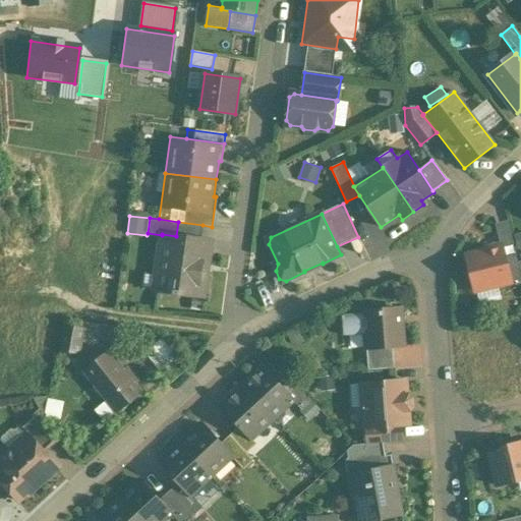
[(203,225),(178,222),(176,236),(200,239),(203,225)]
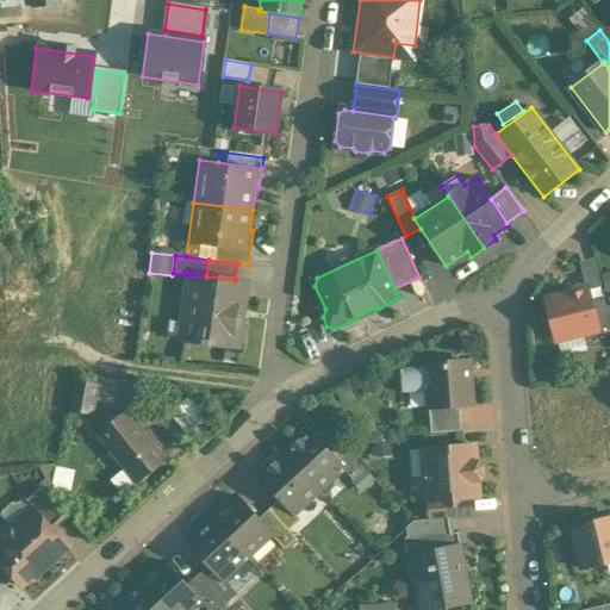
[(206,277),(190,274),(190,275),(180,341),(238,349),(242,321),(240,321),(244,281),(235,280),(206,277)]
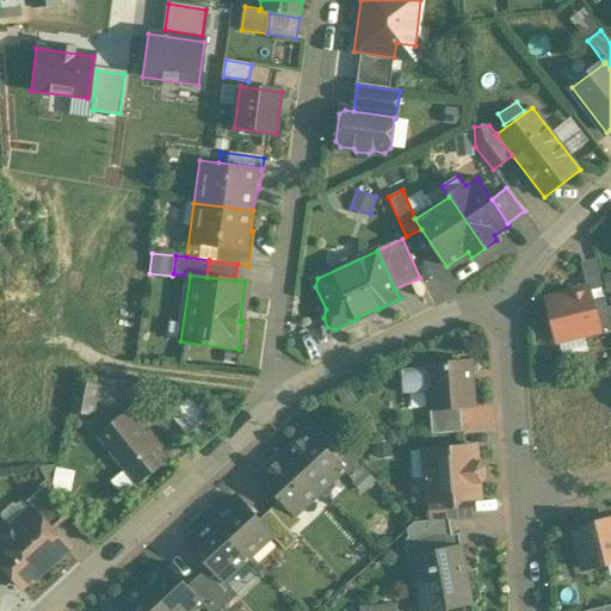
[(588,290),(548,300),(559,341),(599,332),(588,290)]
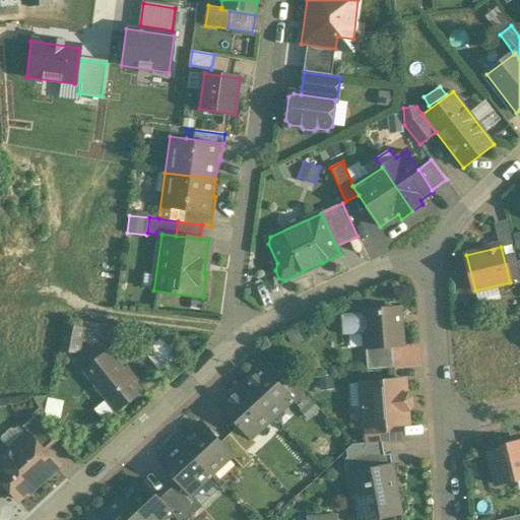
[(399,309),(364,311),(364,314),(341,316),(342,335),(365,333),(366,347),(391,345),(402,345),(399,309)]
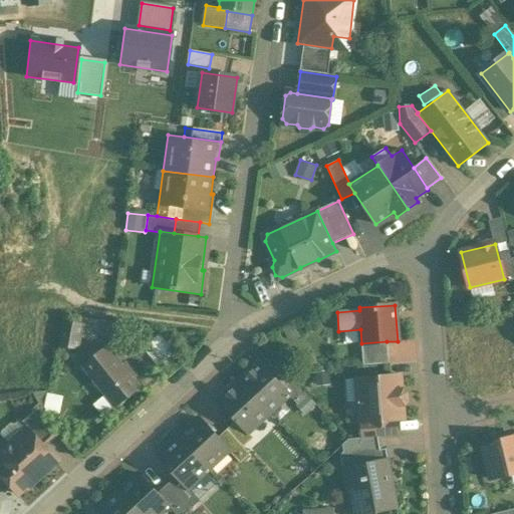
[(85,317),(82,339),(117,342),(119,320),(85,317)]
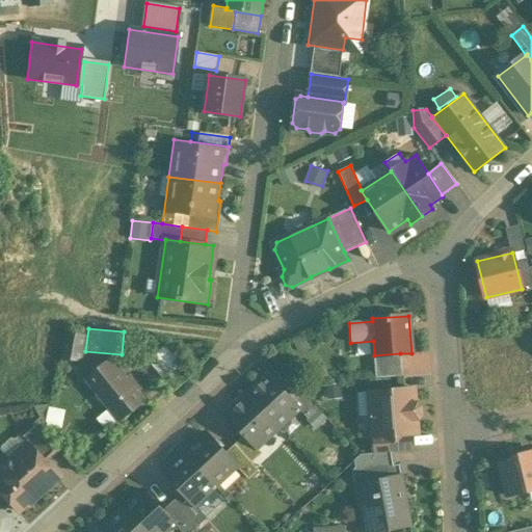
[(85,336),(65,333),(61,358),(80,362),(85,336)]
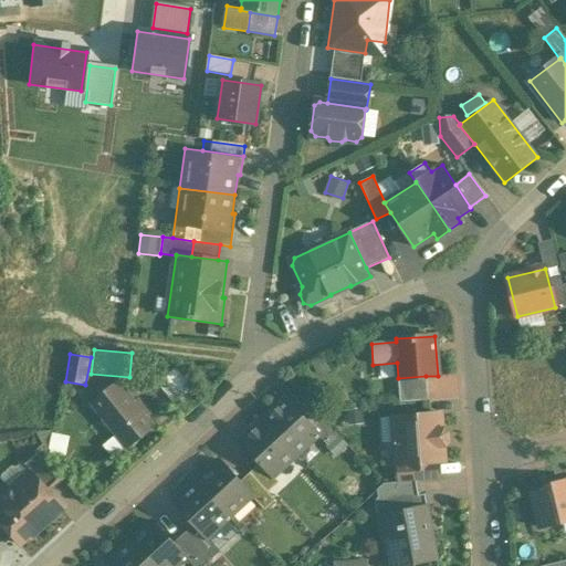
[(189,374),(165,392),(174,404),(198,384),(189,374)]
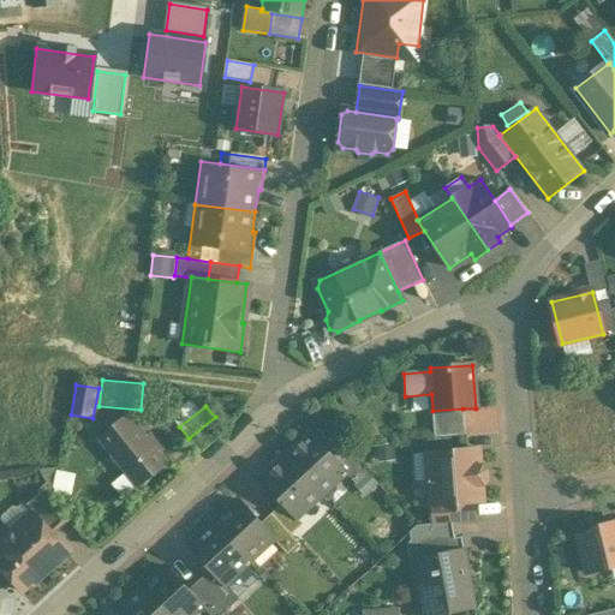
[(463,408),(433,411),(435,437),(465,435),(463,408)]
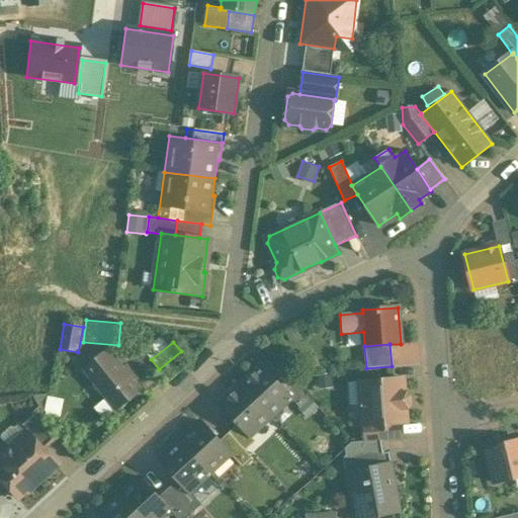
[(140,392),(114,360),(90,378),(116,411),(140,392)]
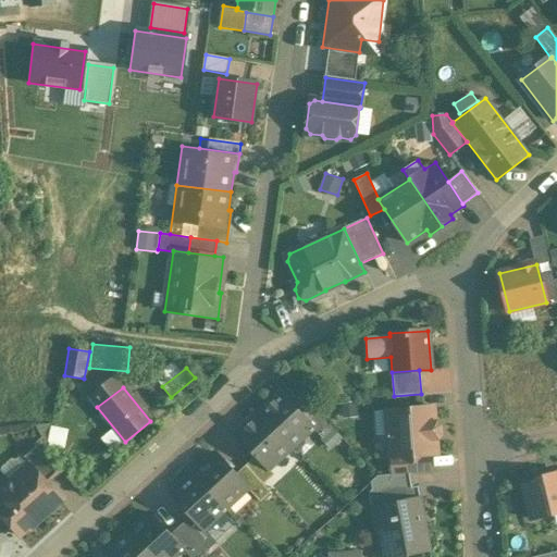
[(302,415),(283,393),(260,415),(291,448),(313,428),(314,428),(302,415)]
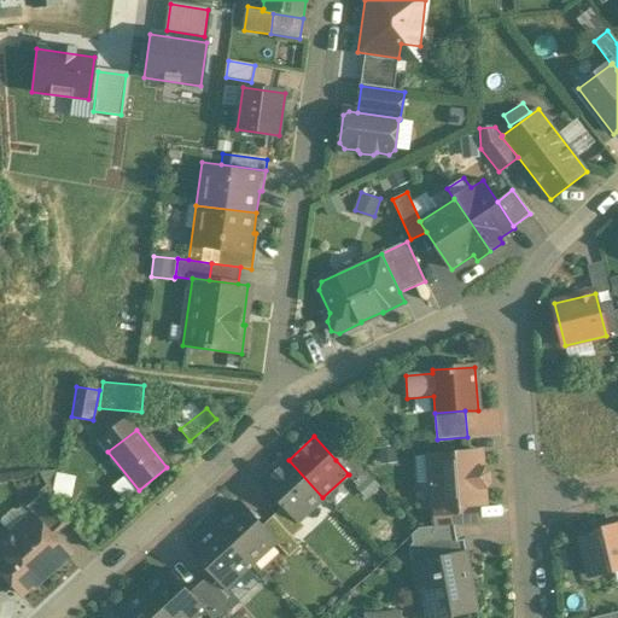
[(347,449),(336,460),(349,474),(348,474),(354,482),(366,471),(347,449)]
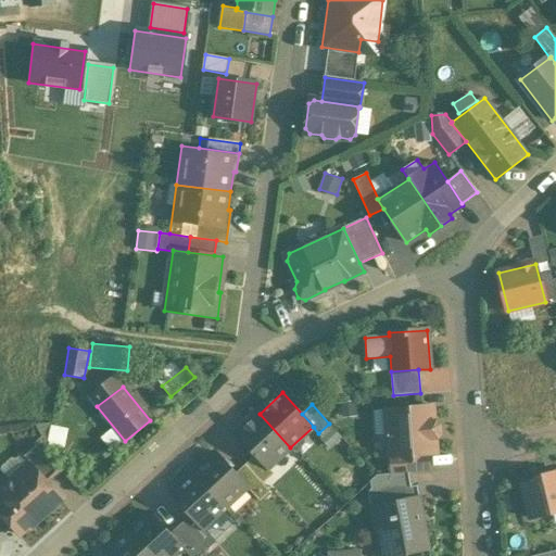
[(431,406),(388,409),(391,456),(391,457),(429,454),(436,454),(434,439),(438,439),(442,434),(441,425),(437,420),(432,421),(431,406)]
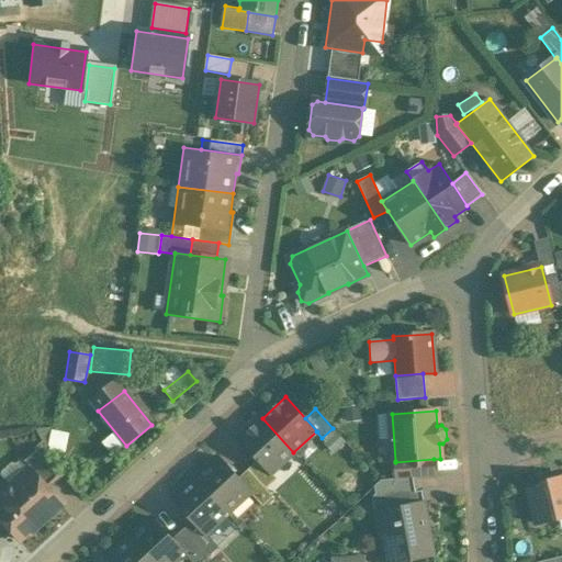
[(293,452),(262,418),(238,439),(258,461),(270,474),(271,473),(293,452)]
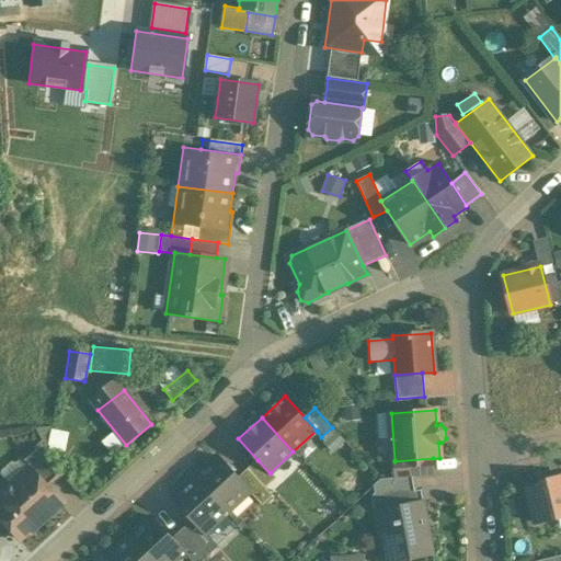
[(54,427),(49,446),(66,450),(70,432),(54,427)]
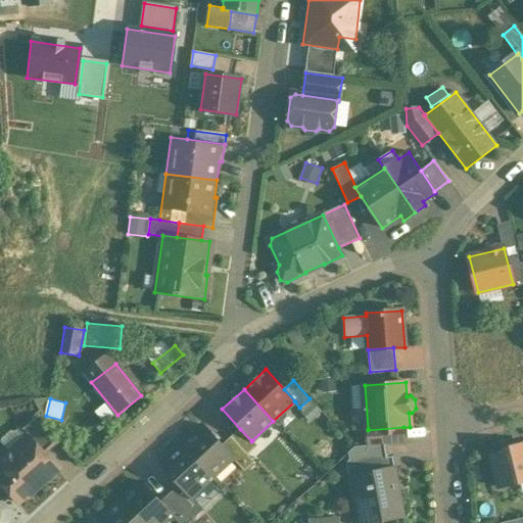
[(57,443),(33,416),(18,429),(28,439),(29,438),(44,456),(57,443)]
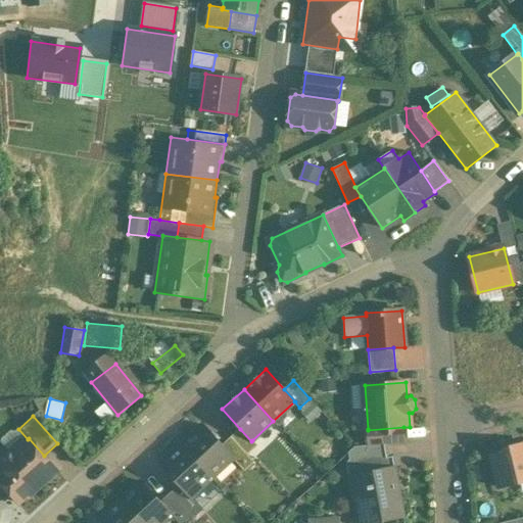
[(223,445),(204,425),(182,445),(211,477),(233,459),(234,458),(223,445)]
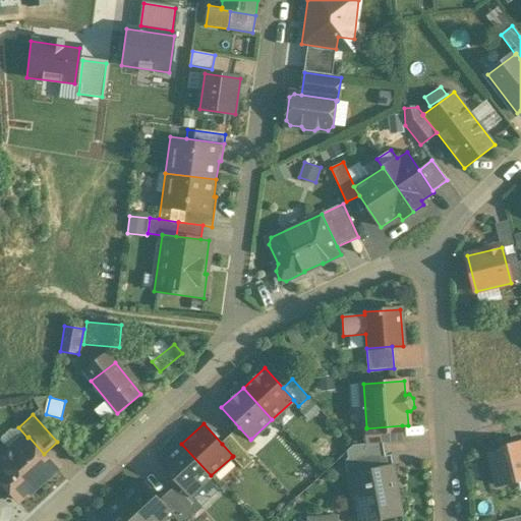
[(402,425),(366,428),(366,427),(365,427),(366,445),(367,445),(387,443),(403,442),(402,425)]
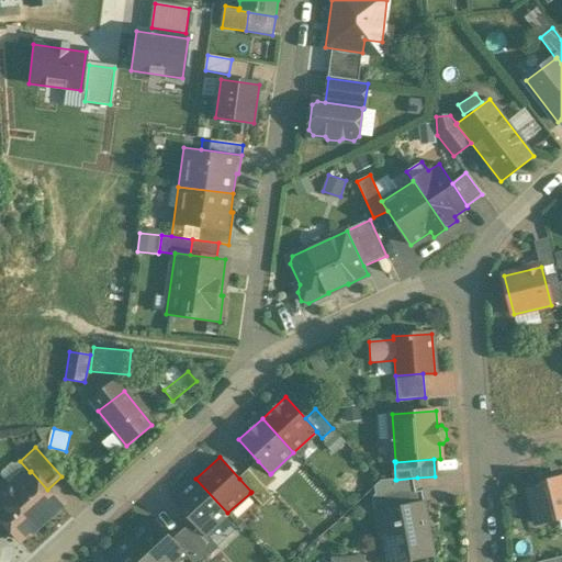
[(270,474),(258,461),(248,470),(267,489),(277,479),(271,473),(270,474)]
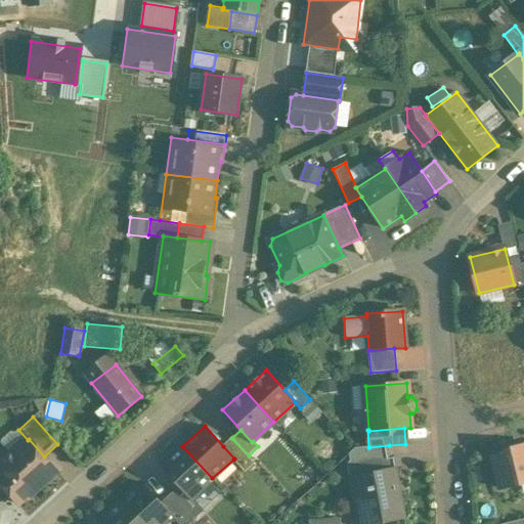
[(249,455),(231,438),(223,446),(234,459),(233,460),(246,473),(255,464),(249,455)]
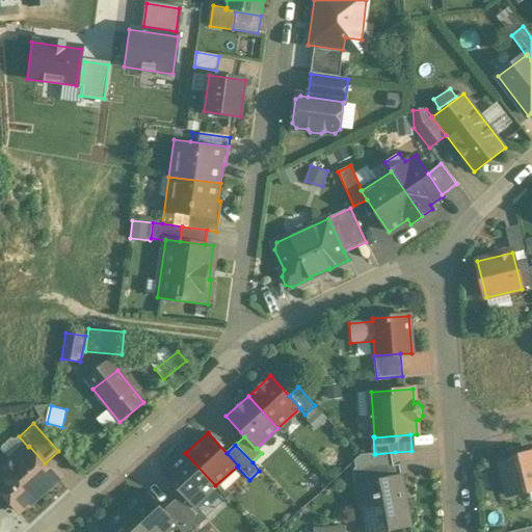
[(45,463),(29,446),(28,447),(10,461),(16,467),(7,474),(7,480),(7,481),(5,483),(0,482),(0,496),(4,497),(17,512),(27,503),(30,506),(59,480),(45,463)]
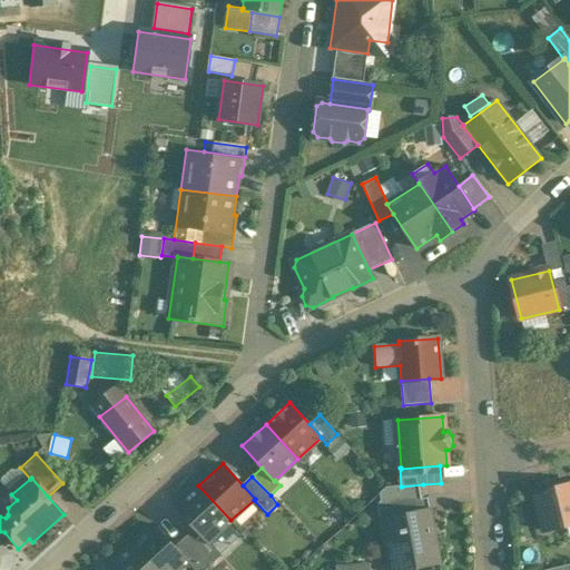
[(423,484),(402,487),(401,487),(386,487),(381,493),(385,519),(424,511),(423,484)]
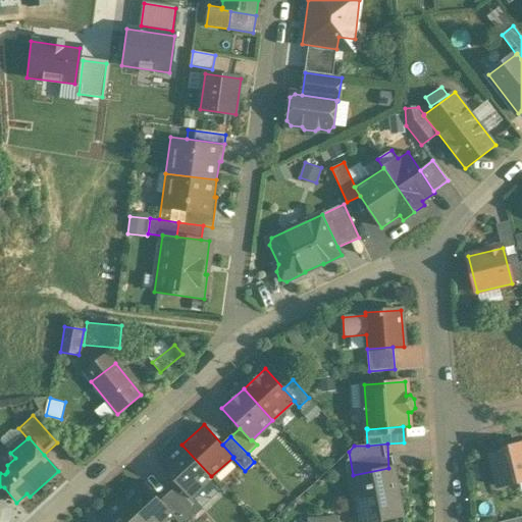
[(211,476),(181,445),(160,464),(178,484),(190,497),(191,496),(211,476)]
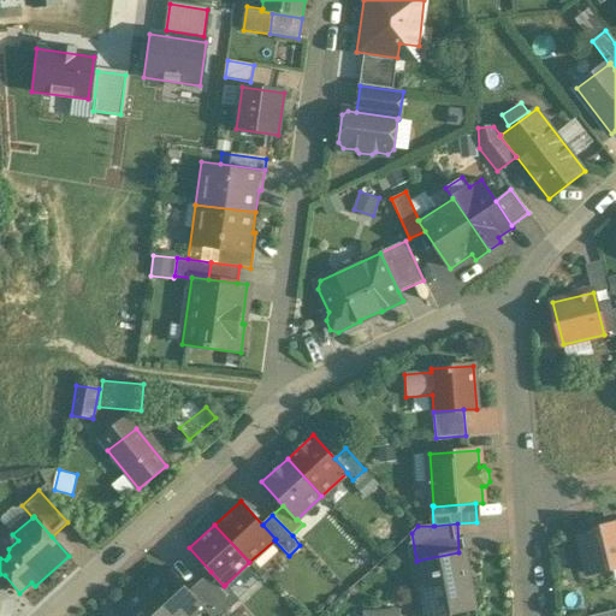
[(615,525),(608,527),(608,526),(594,529),(596,534),(579,539),(587,574),(615,567),(615,525)]
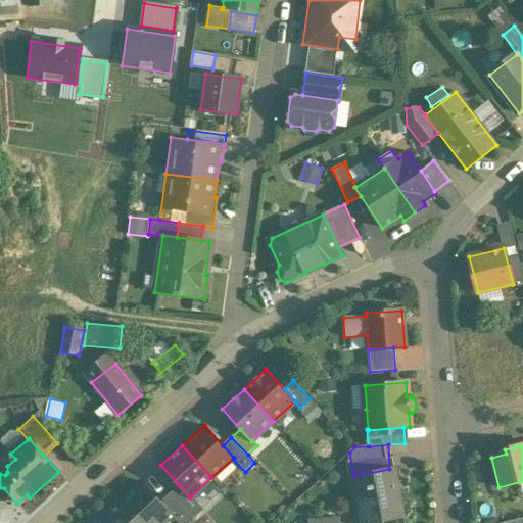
[(389,469),(353,476),(362,522),(368,522),(402,517),(394,469),(389,469)]
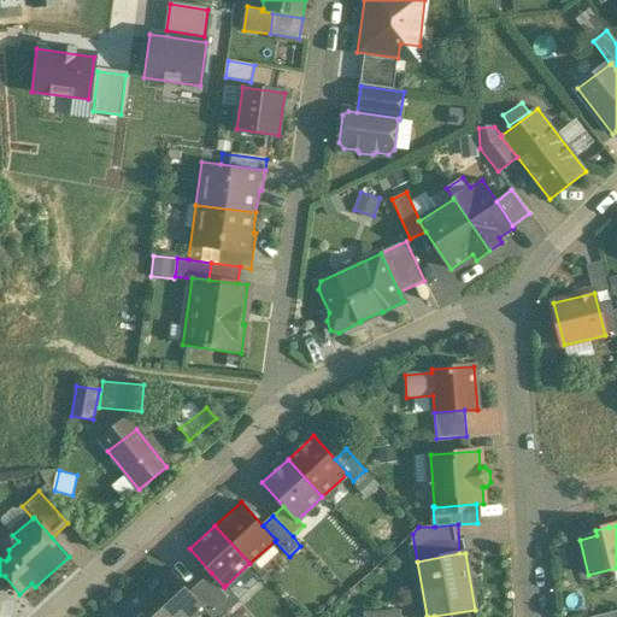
[(189,592),(168,568),(142,592),(165,616),(191,616),(201,607),(203,606),(189,592)]
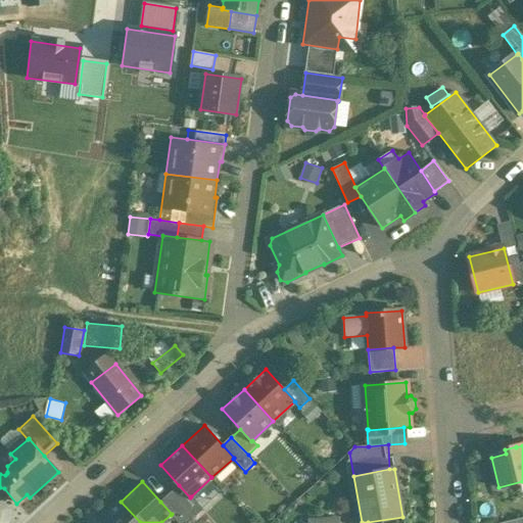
[(203,510),(191,496),(190,497),(179,485),(170,493),(193,519),(203,510)]
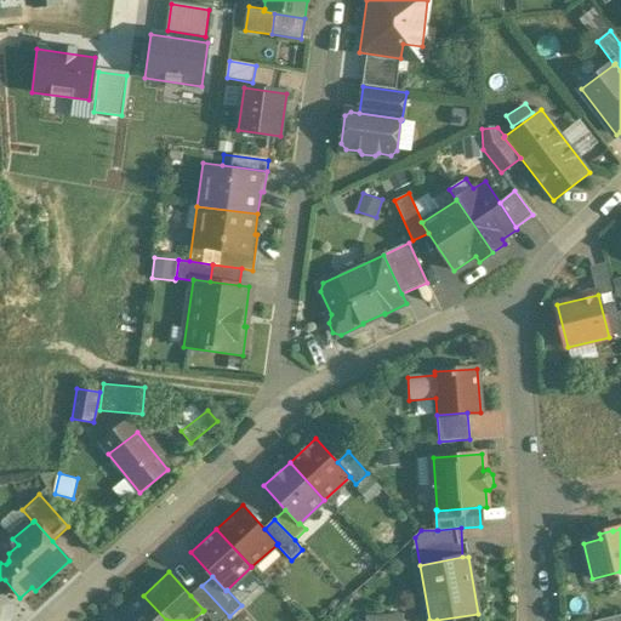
[(223,620),(229,616),(201,586),(191,596),(204,610),(203,611),(212,620),(223,620)]
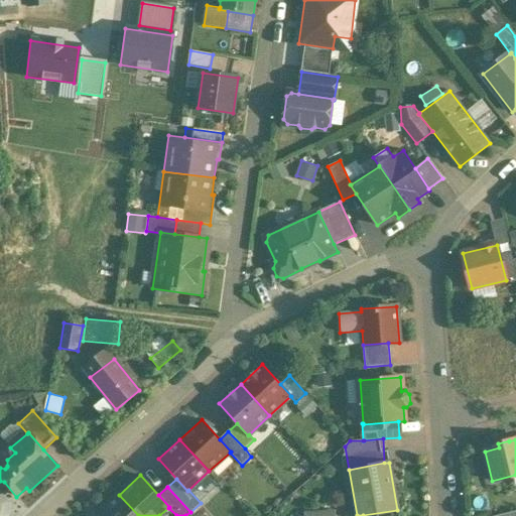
[(138,515),(119,495),(98,514),(99,515),(138,515)]
